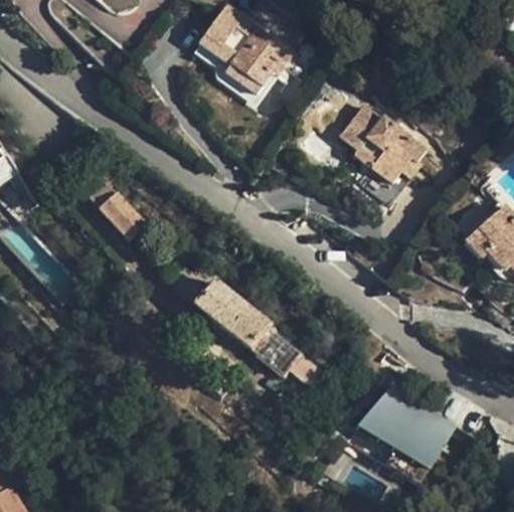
[(279,61),(290,45),(268,29),(266,32),(225,3),(198,42),(200,43),(230,63),(224,70),(255,94),(273,69),(263,62),(269,54),(279,61)]
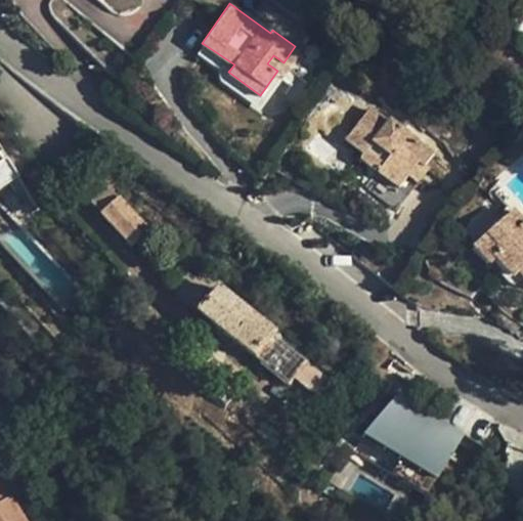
[(265,98),(260,95),(228,72),(234,64),(204,44),(199,53),(219,68),(218,74),(220,78),(259,105),(265,98)]
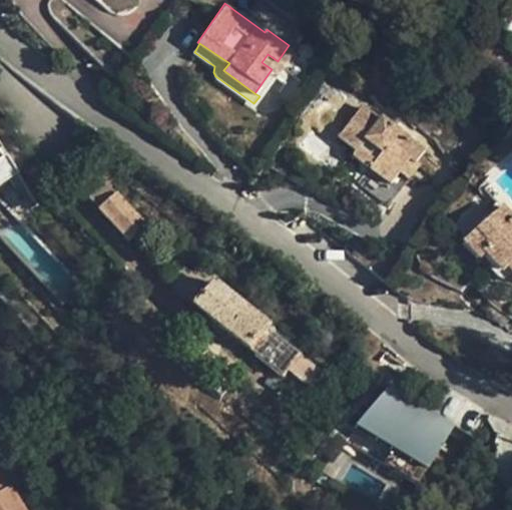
[(279,72),(294,49),(289,45),(278,61),(268,54),(262,62),(272,69),(279,72)]
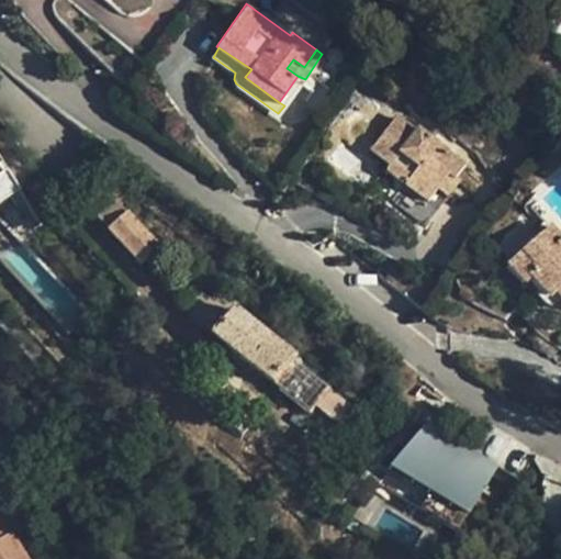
[(455,174),(463,161),(417,126),(415,129),(396,114),(371,147),(389,161),(411,178),(406,183),(401,193),(430,215),(437,205),(427,199),(436,186),(447,192),(459,177),(455,174)]
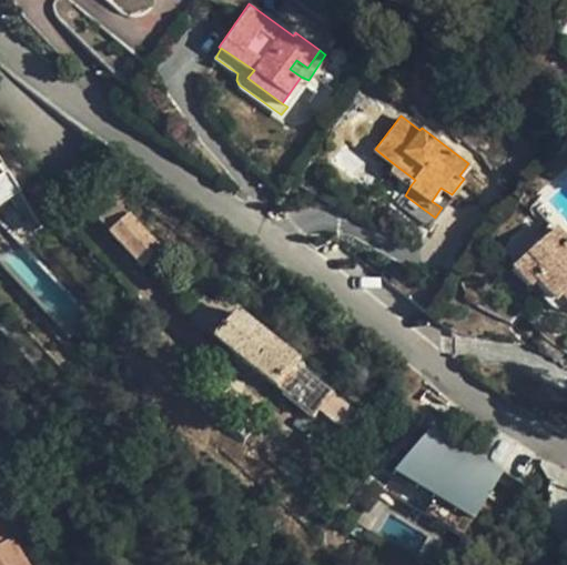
[(0,201),(18,189),(0,161),(0,201)]
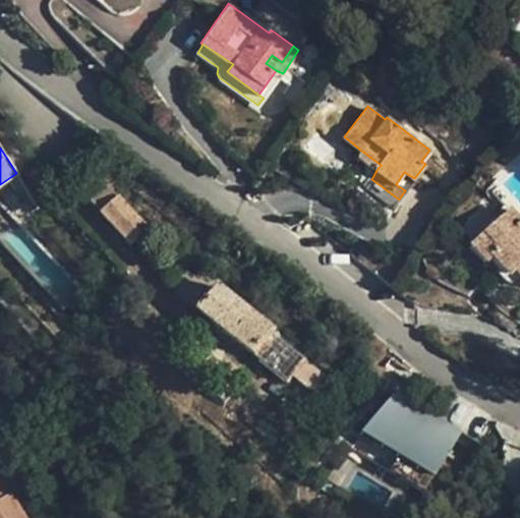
[(357,156),(377,170),(381,165),(360,150),(357,156)]
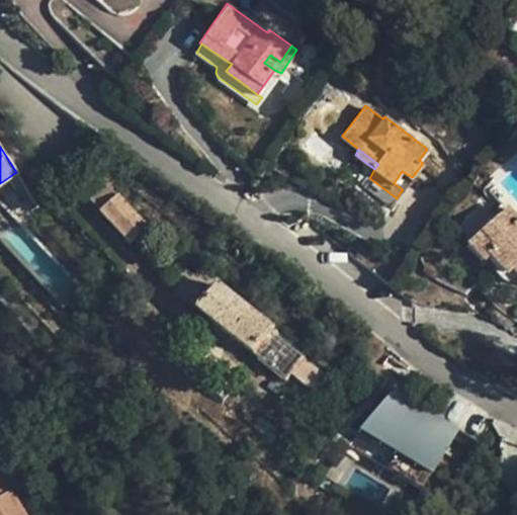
[(94,160),(85,168),(98,182),(86,194),(128,240),(146,224),(103,177),(107,173),(94,160)]
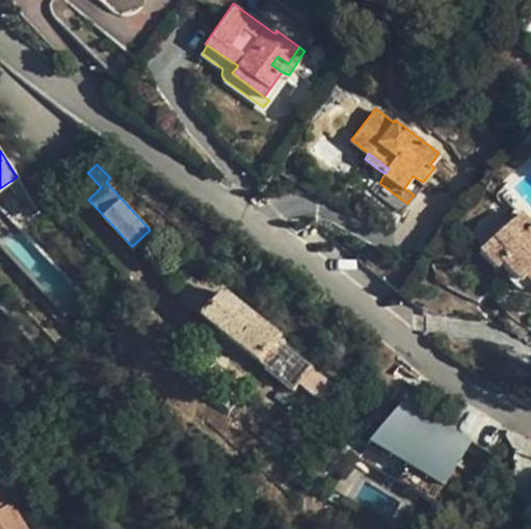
[(414,194),(423,182),(413,176),(404,188),(414,194)]
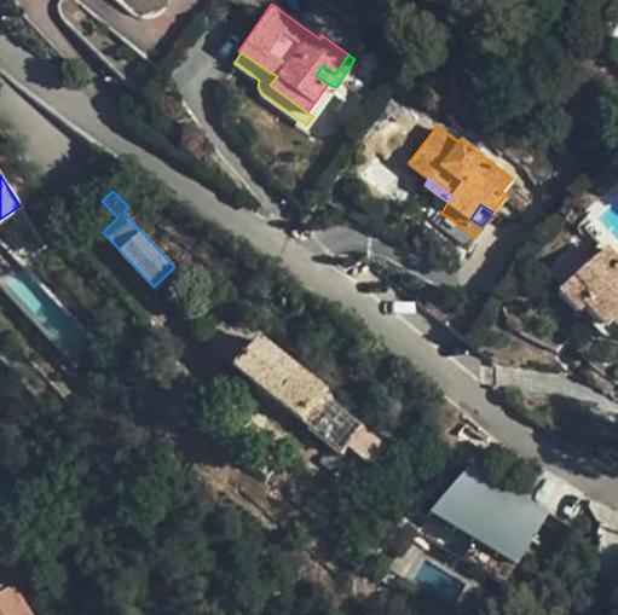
[(589,228),(599,238),(610,230),(600,219),(589,228)]
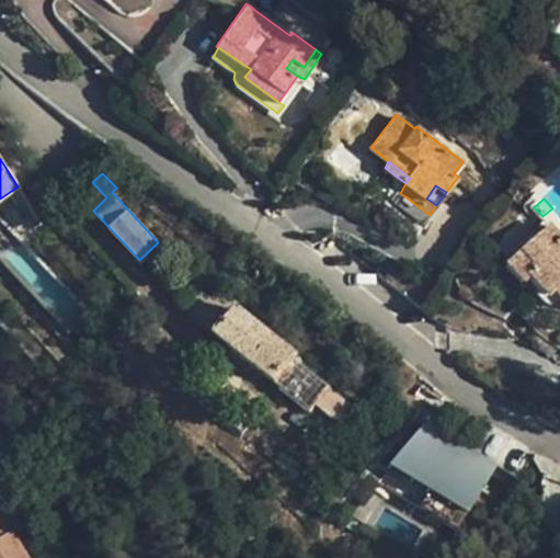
[(549,295),(553,291),(559,284),(559,234),(549,223),(513,257),(530,275),(549,295)]
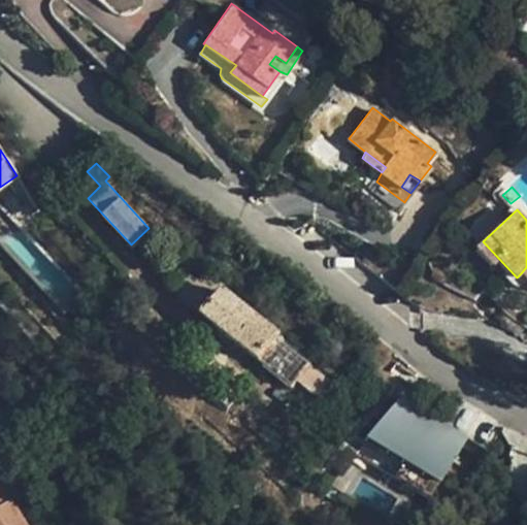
[(493,265),(499,259),(483,241),(476,247),(493,265)]
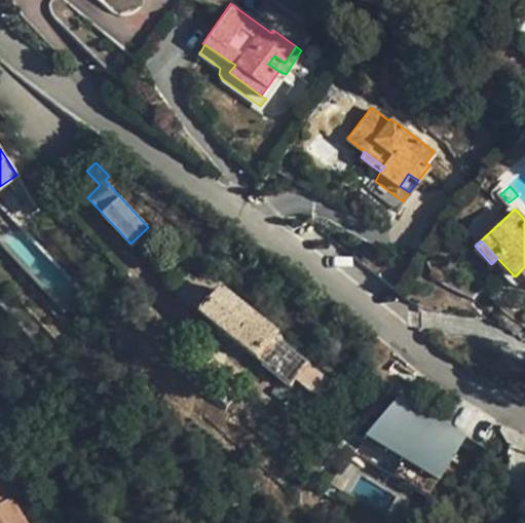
[(335,381),(217,286),(210,295),(202,290),(191,304),(289,381),(296,374),(325,397),(335,381)]
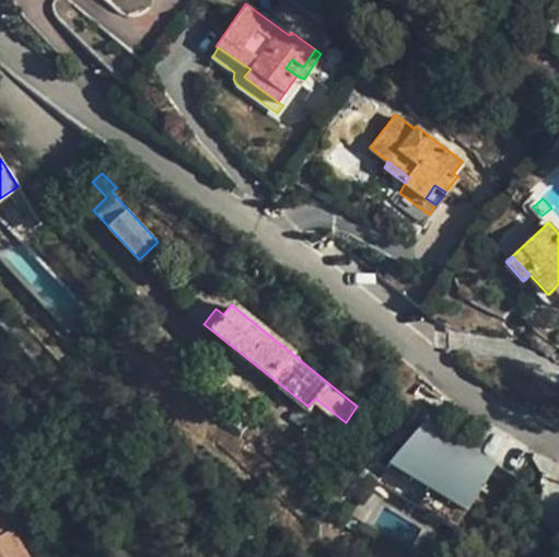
[(464,510),(491,465),(422,424),(387,465),(464,510)]
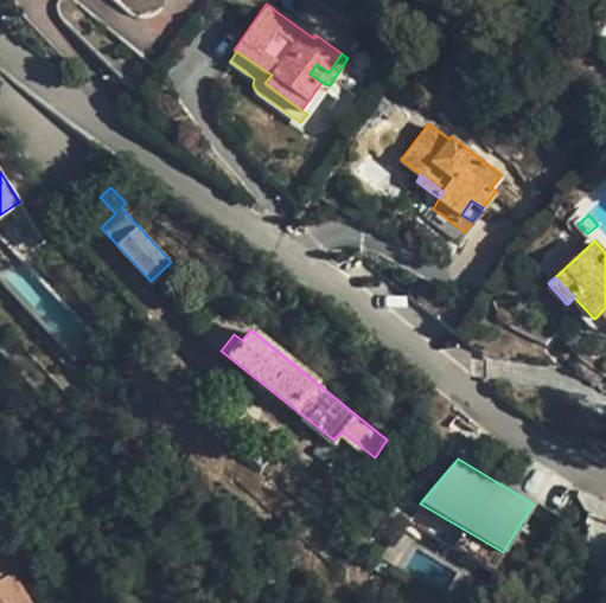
[(568,504),(517,473),(510,486),(560,517),(568,504)]
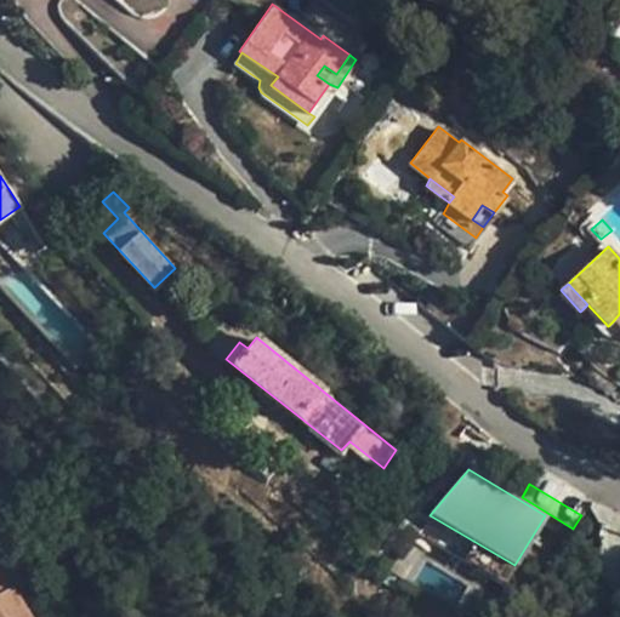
[(0,616),(30,616),(5,578),(18,571),(0,546),(0,616)]
